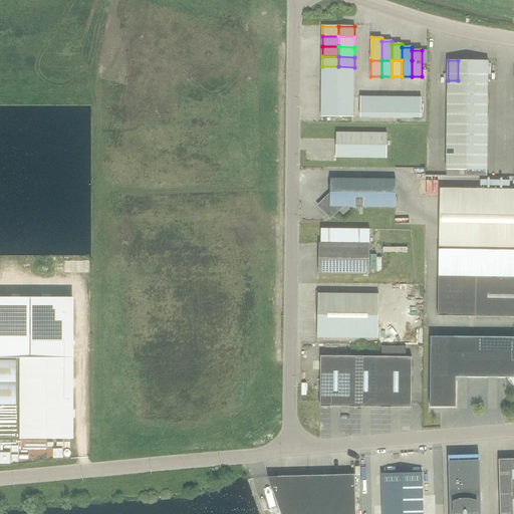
[(468,80),(468,60),(458,60),(458,80),(468,80)]
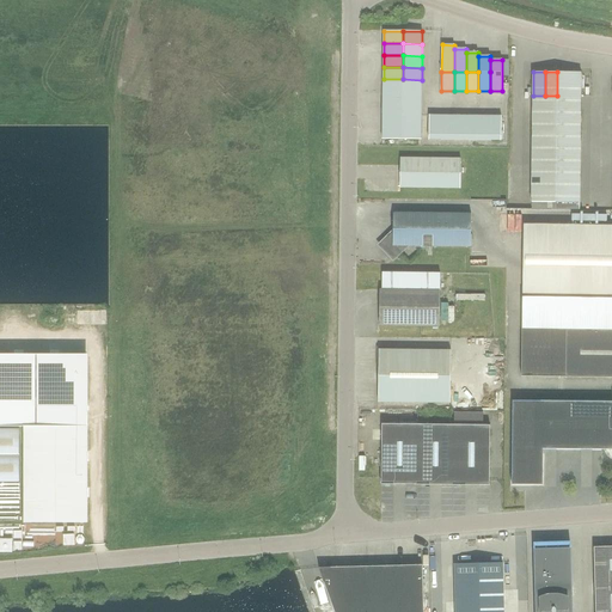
[(569,97),(569,72),(557,72),(557,96),(569,97)]
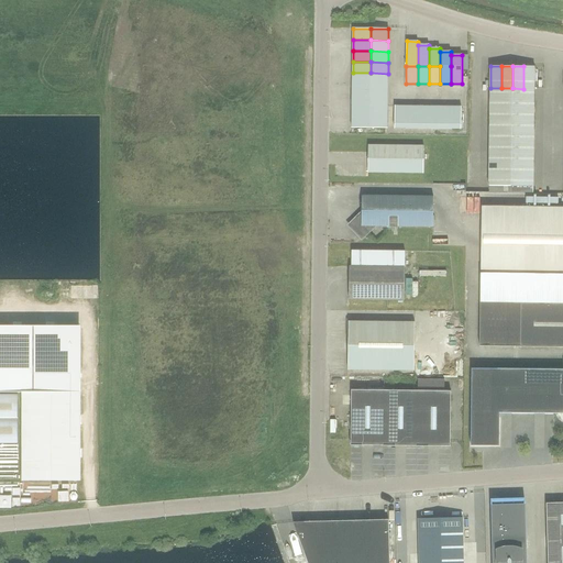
[(534,67),(523,66),(523,89),(534,89),(534,67)]
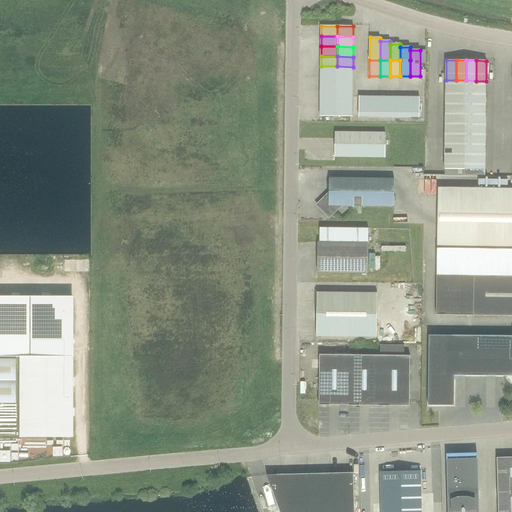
[(337,76),(337,66),(321,66),(321,76),(337,76)]
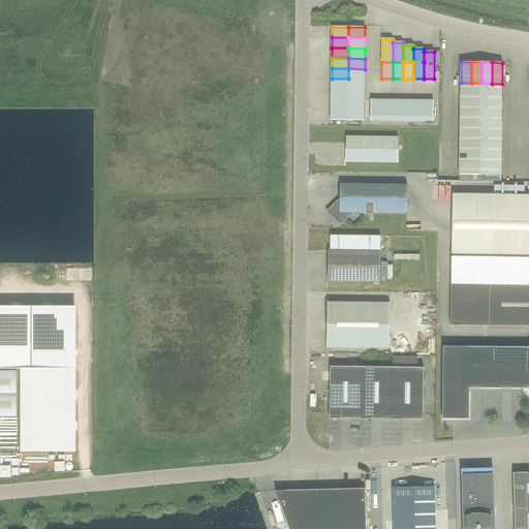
[(365,80),(365,69),(348,68),(348,79),(365,80)]
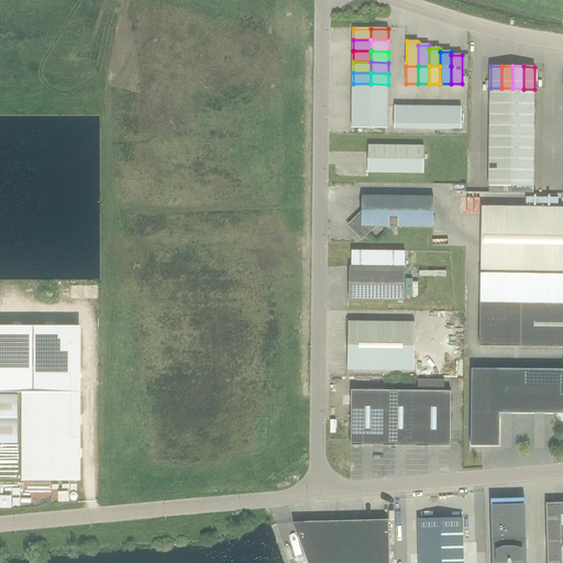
[(370,95),(371,84),(353,84),(352,95),(370,95)]
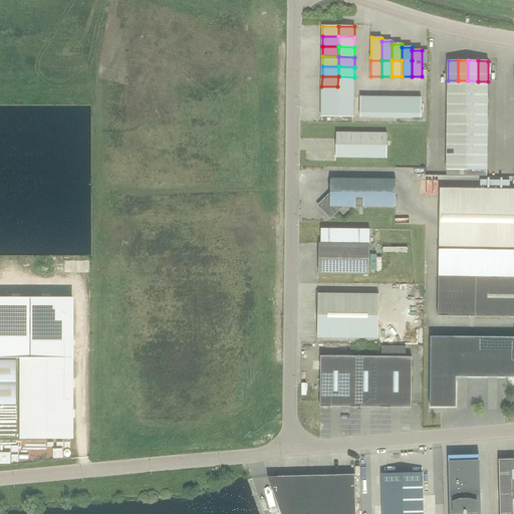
[(354,87),(354,77),(338,76),(337,86),(354,87)]
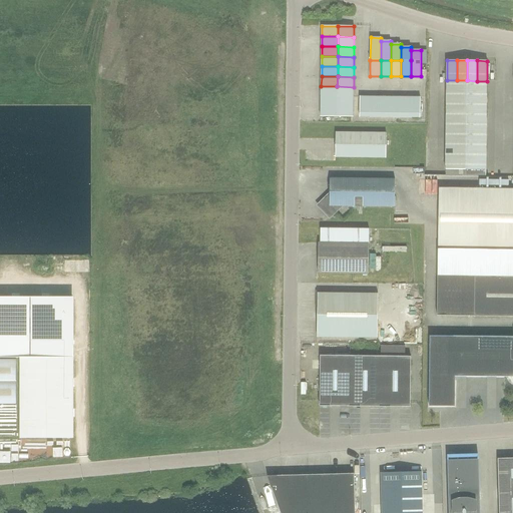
[(467,80),(457,80),(447,80),(447,90),(467,90),(467,80)]
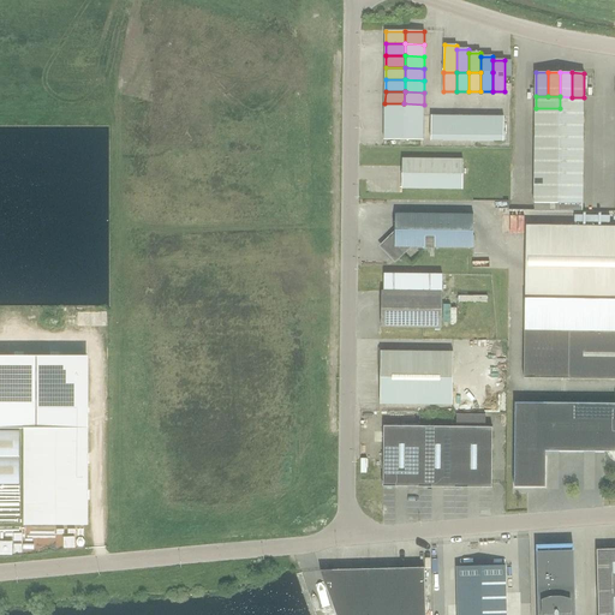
[(584,97),(572,97),(560,96),(560,108),(584,108),(584,97)]
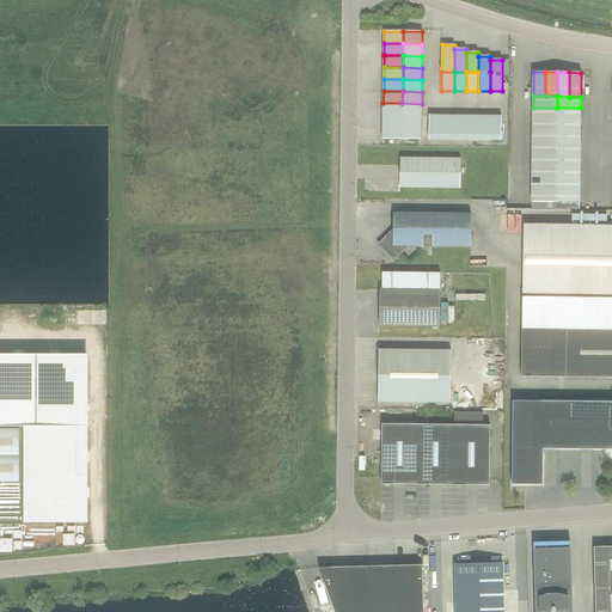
[(402,115),(402,103),(383,103),(383,115),(402,115)]
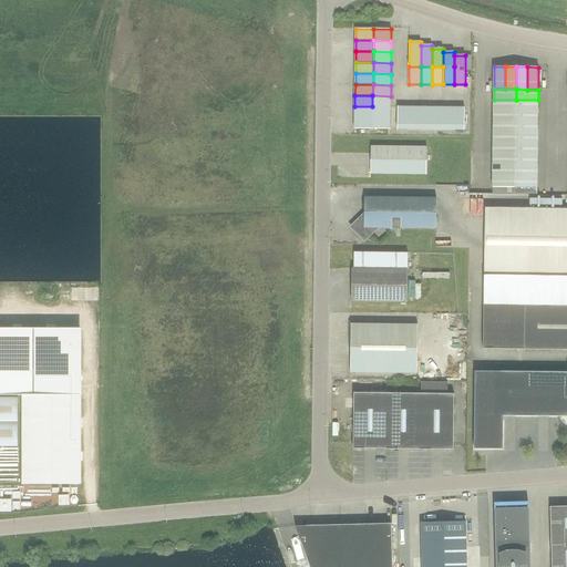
[(390,107),(391,96),(372,95),(372,106),(390,107)]
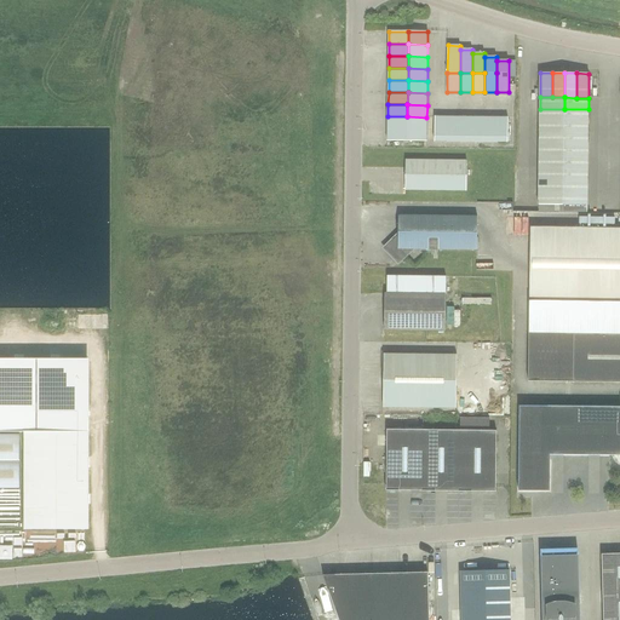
[(564,121),(564,109),(540,109),(539,121),(564,121)]
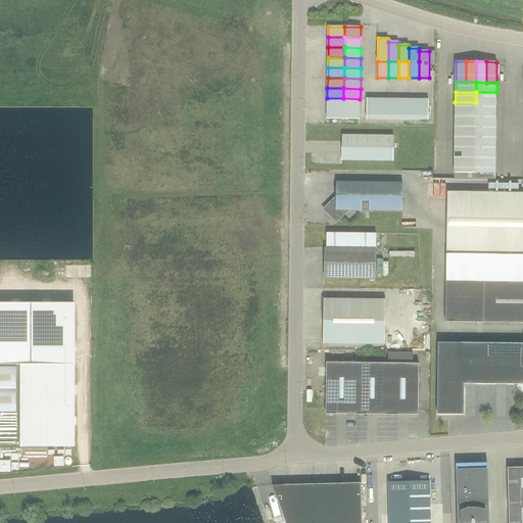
[(496,102),(496,92),(476,92),(476,102),(496,102)]
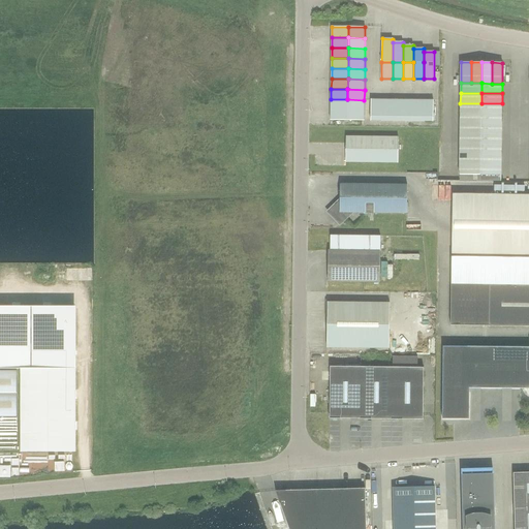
[(364,110),(364,100),(347,99),(331,99),(331,110),(364,110)]
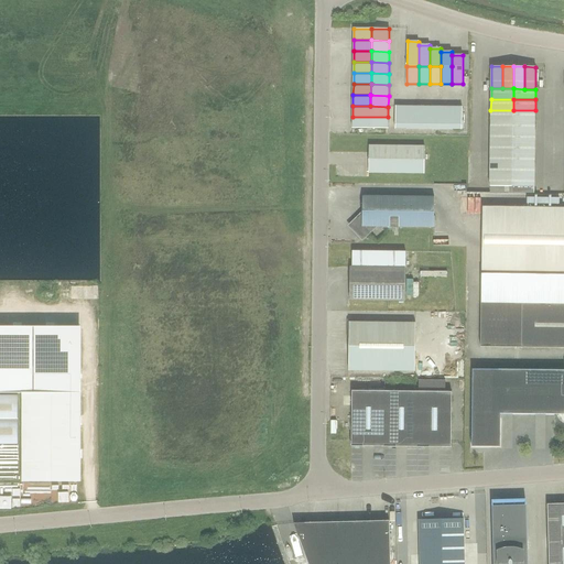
[(407,129),(407,107),(396,107),(396,129),(407,129)]
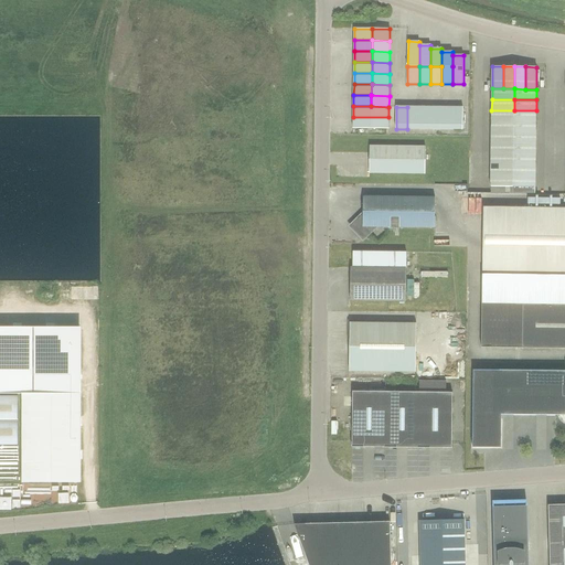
[(418,129),(418,107),(407,107),(407,129),(418,129)]
